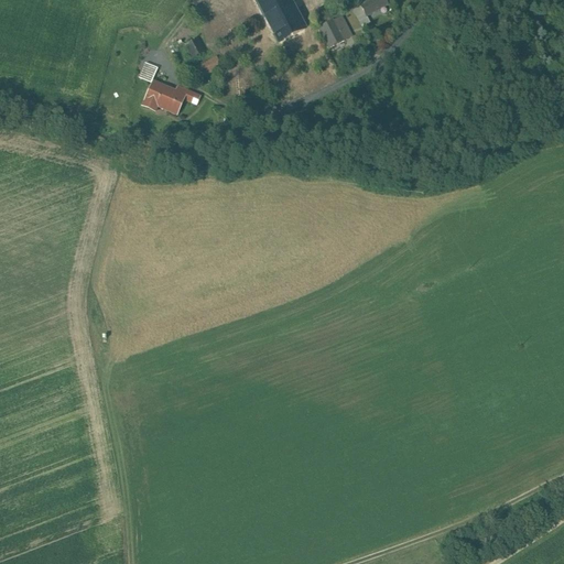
[(304,29),(289,0),(256,0),(279,42),(304,29)]
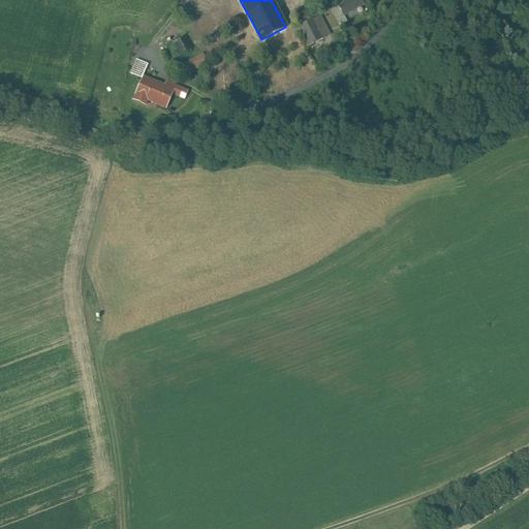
[(361,0),(348,0),(338,6),(343,17),(345,17),(365,6),(361,0)]
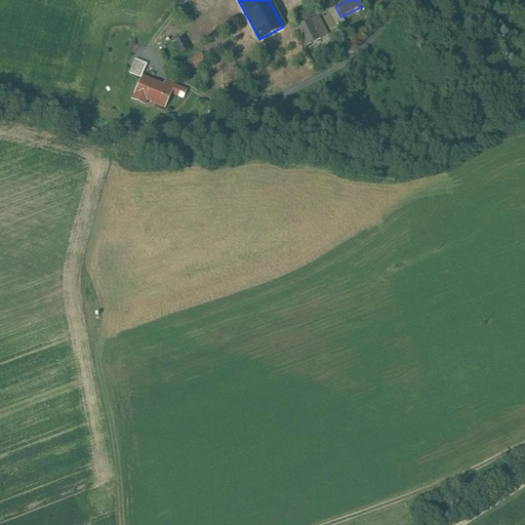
[(340,16),(335,6),(325,11),(333,27),(345,21),(342,16),(340,16)]
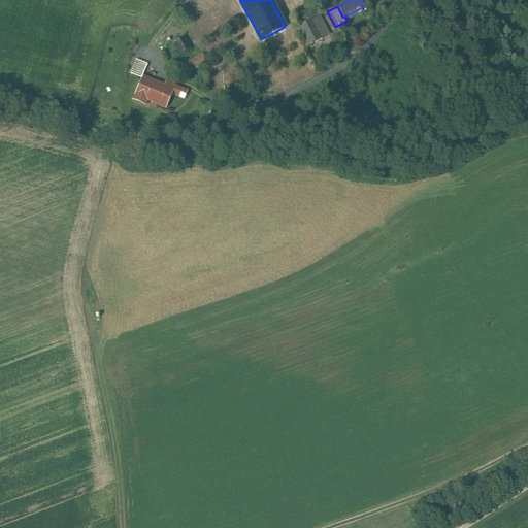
[(320,15),(297,28),(307,46),(331,34),(320,15)]
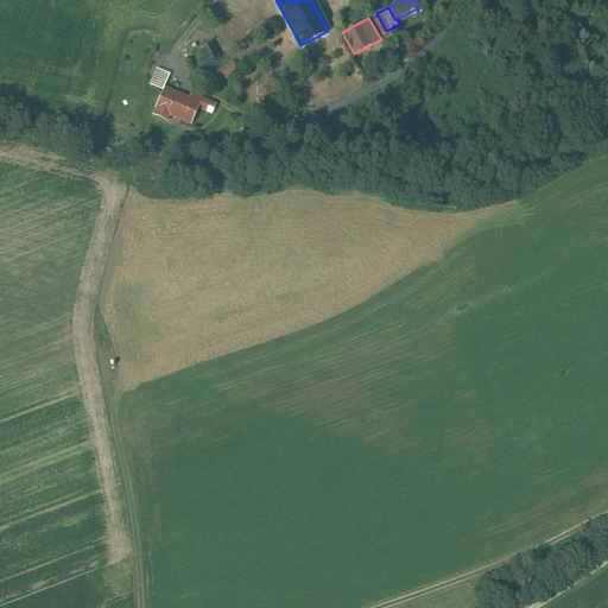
[(213,43),(200,49),(206,63),(220,57),(213,43)]
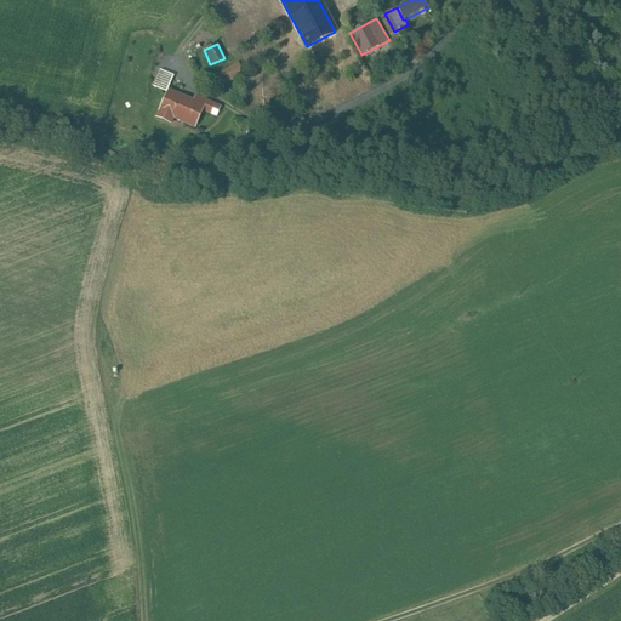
[(239,63),(216,75),(221,85),(244,74),(239,63)]
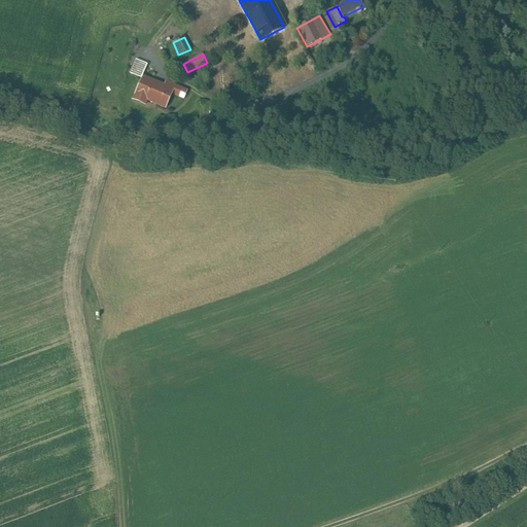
[(141,79),(147,65),(136,60),(130,74),(141,79)]
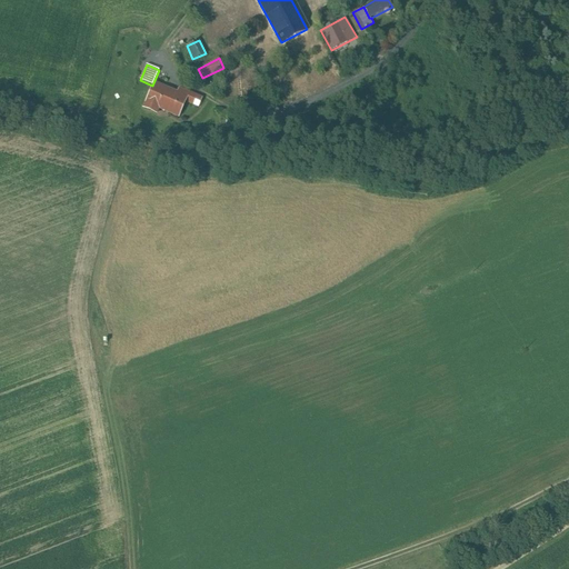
[(177,95),(167,90),(167,89),(153,83),(146,103),(143,109),(156,115),(160,106),(169,109),(168,112),(179,118),(186,101),(198,107),(202,99),(179,88),(177,95)]
